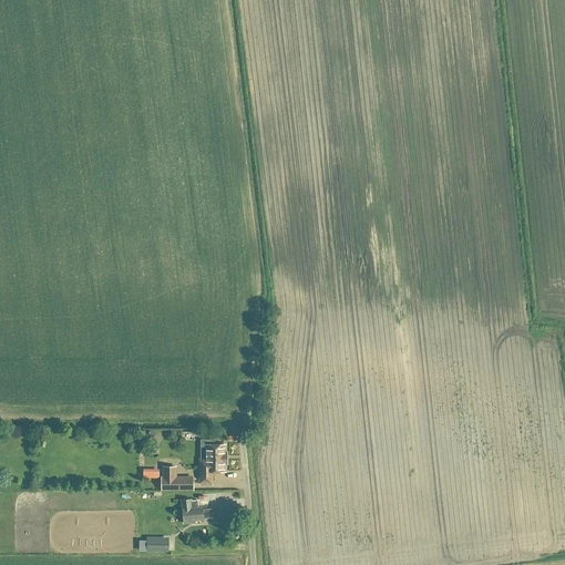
[(185,427),(186,439),(196,438),(195,427),(185,427)]
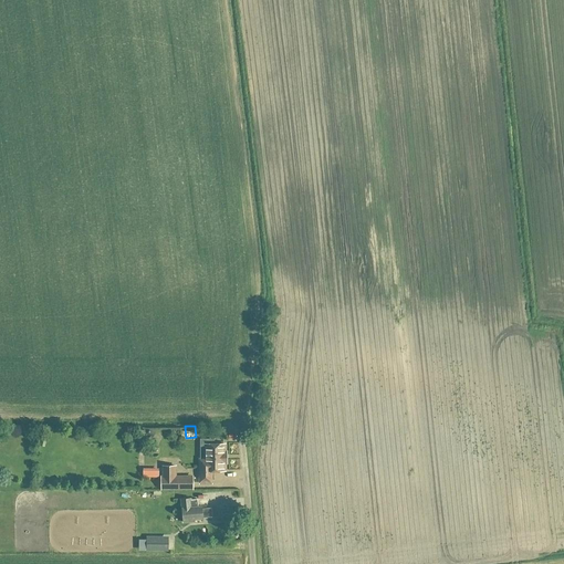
[(197,480),(209,480),(209,468),(222,468),(222,460),(225,460),(225,450),(222,450),(222,441),(204,441),(204,457),(197,457),(197,480)]
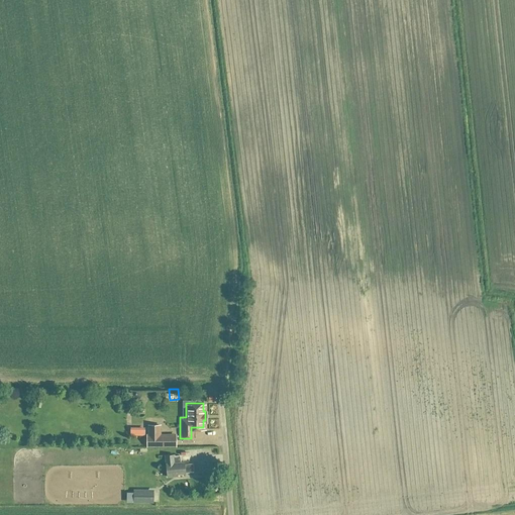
[(160,422),(146,422),(146,432),(145,432),(145,445),(175,445),(175,431),(160,431),(160,422)]
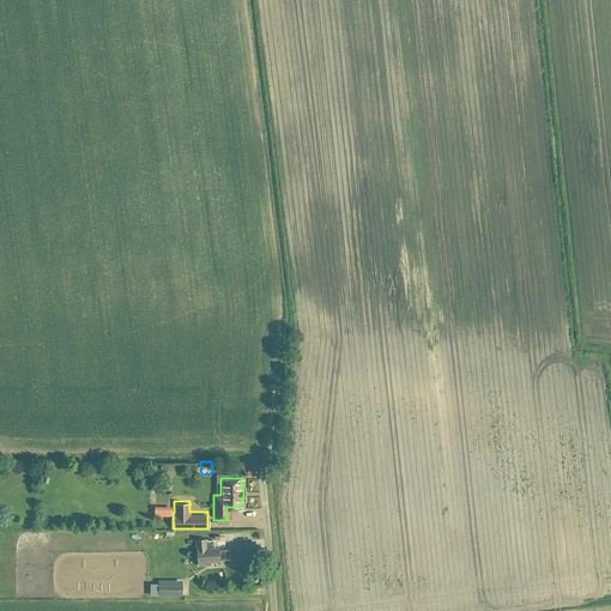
[(217,549),(217,546),(213,548),(212,537),(205,538),(195,538),(197,561),(218,560),(218,558),(228,558),(227,548),(217,549)]
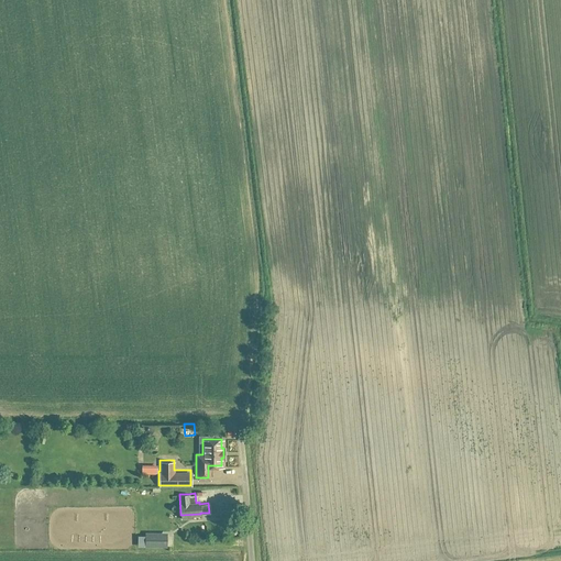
[(166,546),(166,530),(144,530),(144,546),(166,546)]
